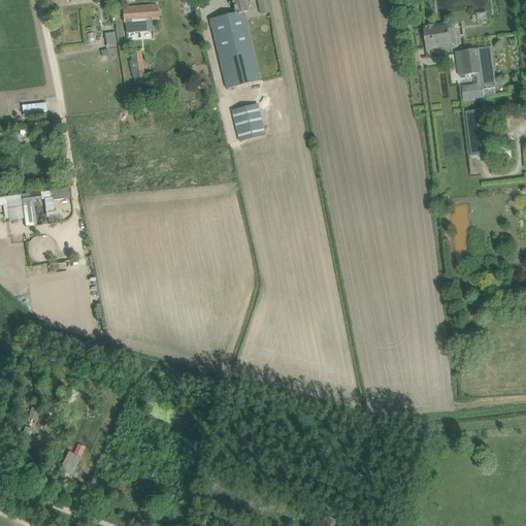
[(231,2),(233,11),(242,9),(242,11),(247,10),(243,0),(230,0),(231,2)]
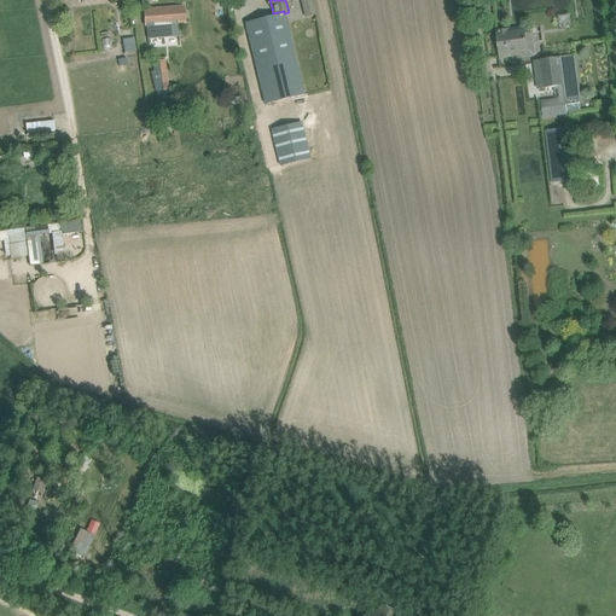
[(184,22),(182,4),(141,7),(143,25),(145,25),(145,36),(178,34),(176,23),(184,22)]
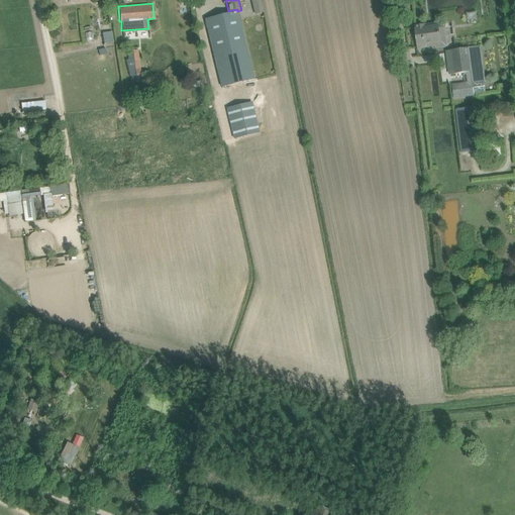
[(206,27),(211,52),(245,44),(237,11),(237,9),(228,11),(203,17),(206,27)]
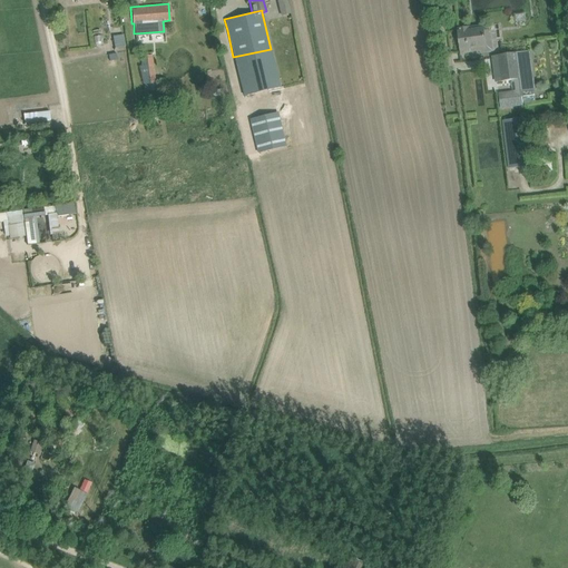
[(457,30),(456,30),(458,41),(459,50),(459,54),(489,49),(487,29),(485,29),(482,29),(481,27),(467,29),(467,26),(457,27),(457,30)]
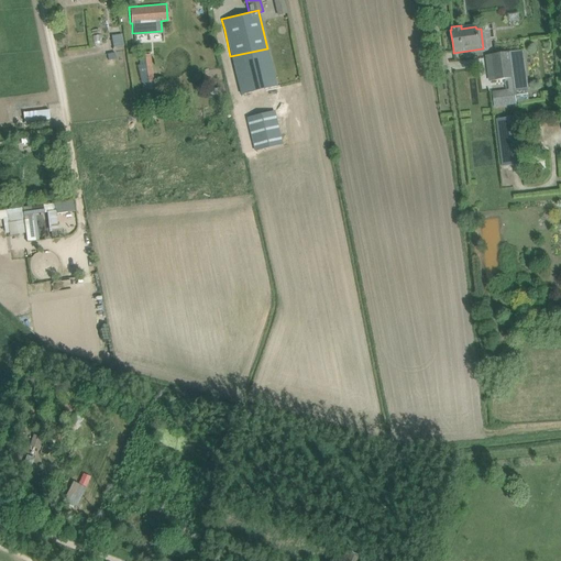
[(110,34),(112,46),(122,44),(120,32),(110,34)]
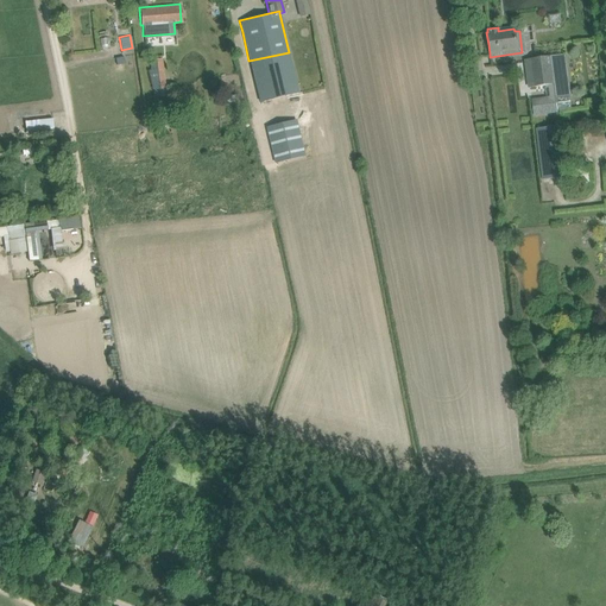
[(289,52),(248,61),(258,102),(298,92),(289,52)]
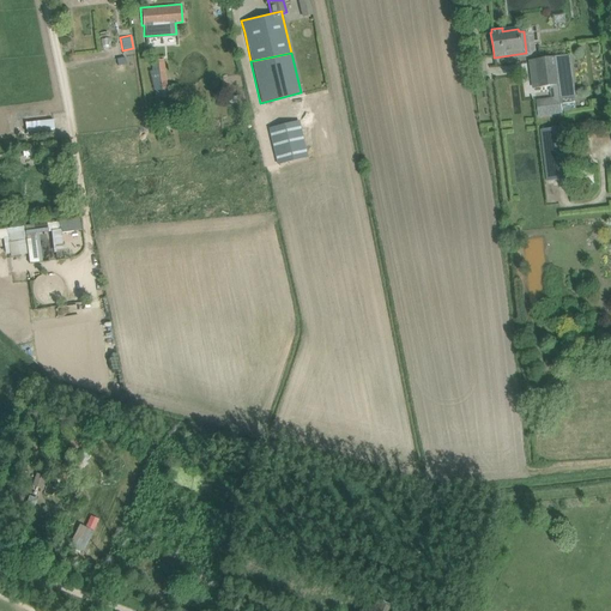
[(557,97),(558,97),(573,95),(568,53),(534,58),(538,85),(551,84),(552,97),(536,100),(537,114),(560,112),(557,97)]
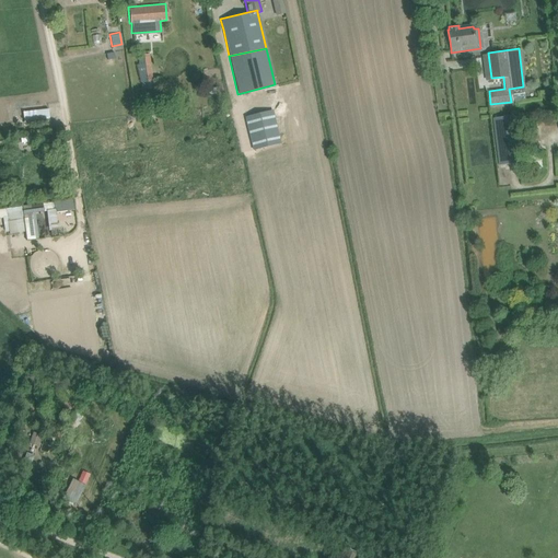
[(136,54),(139,81),(152,79),(148,53),(136,54)]
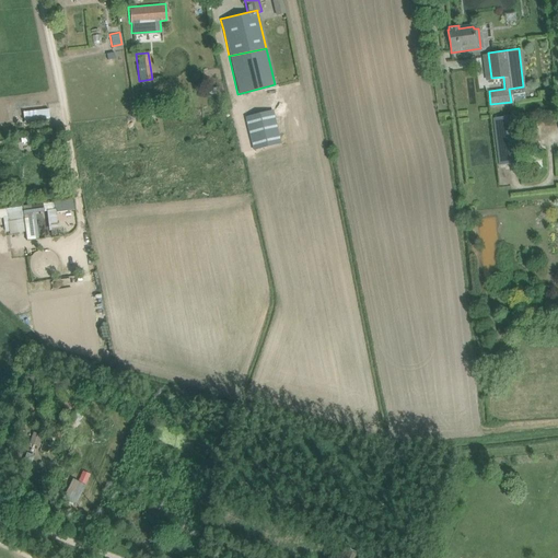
[(244,118),(253,150),(280,142),(271,111),(244,118)]
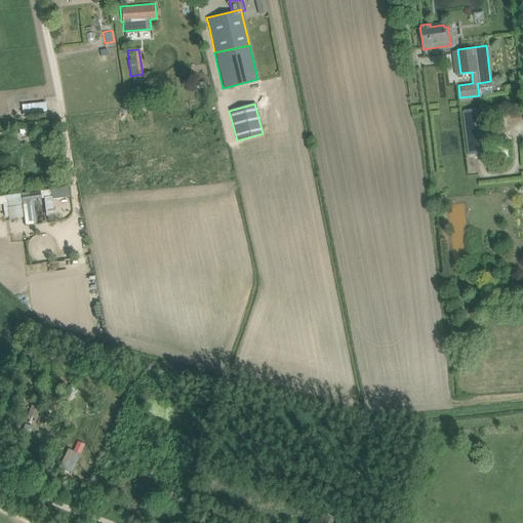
[(481,108),(471,109),(461,110),(467,154),(487,152),(481,108)]
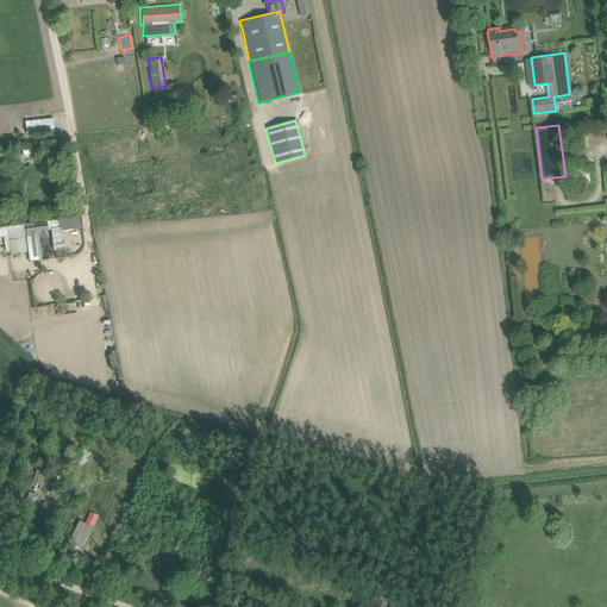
[(24,235),(27,260),(41,258),(37,230),(57,227),(57,221),(23,226),(24,235)]
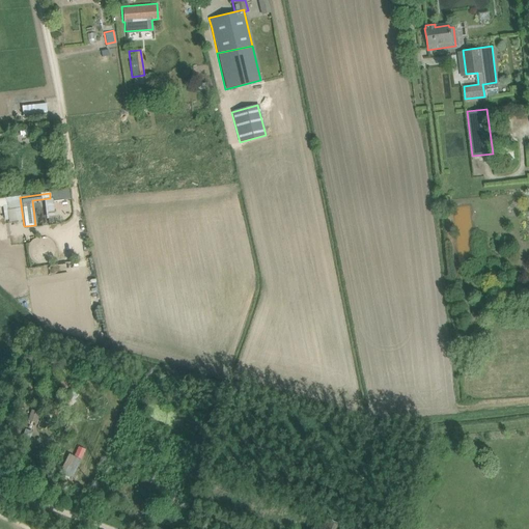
[(20,197),(4,198),(5,206),(21,204),(20,197)]
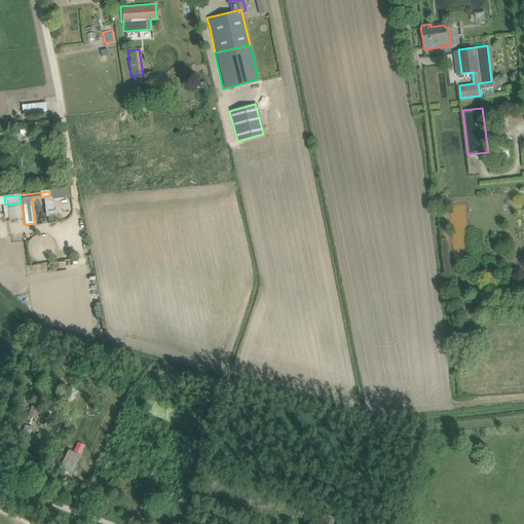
[(330,523),(333,517),(322,513),(319,519),(323,521),(321,523),(330,523)]
